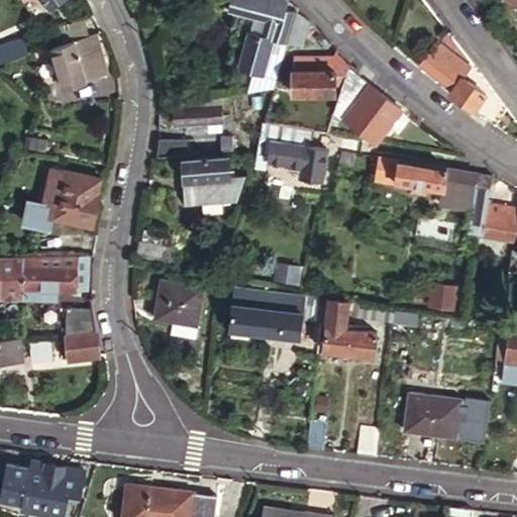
[(40,0),(46,8),(58,0),(40,0)]
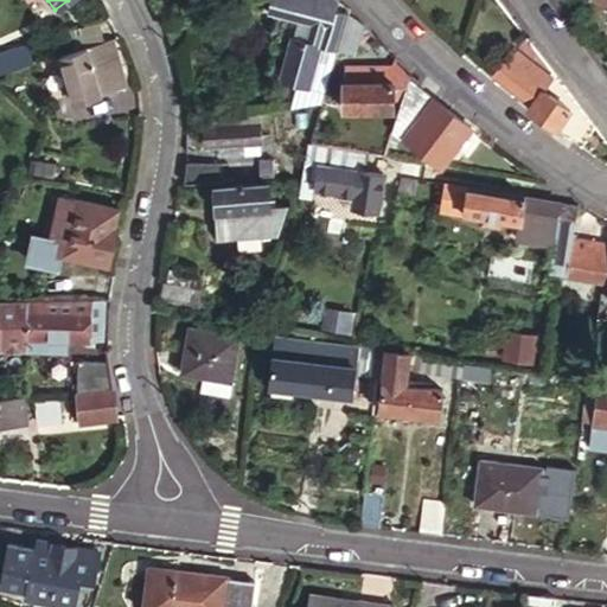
[(327,7),(334,0),(285,0),(281,14),(280,17),(292,21),(288,33),(286,33),(272,78),(306,88),(314,57),(330,59),(333,51),(344,12),(327,7)]
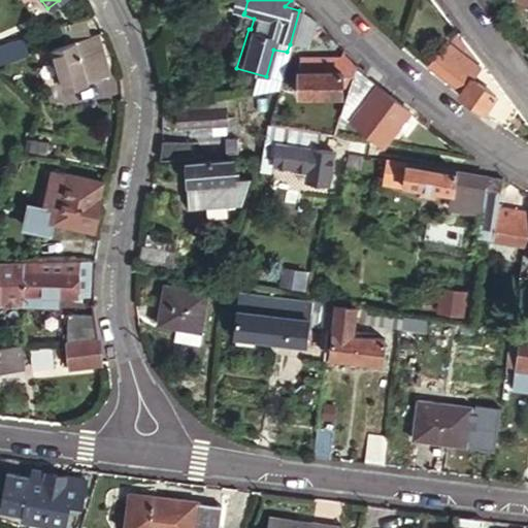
[(244,12),(248,0),(241,0),(239,10),(244,12)]
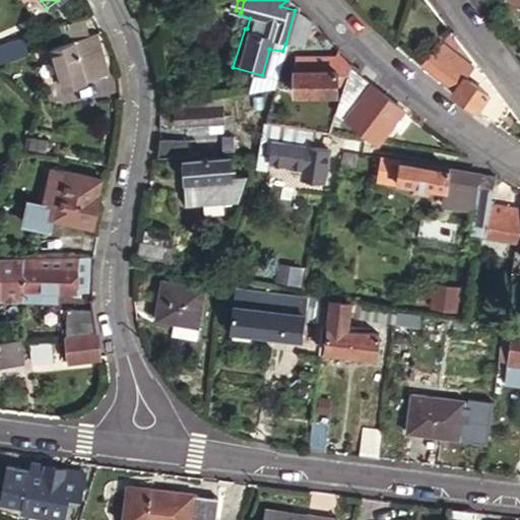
[(300,6),(290,35),(306,39),(312,18),(304,10),(300,6)]
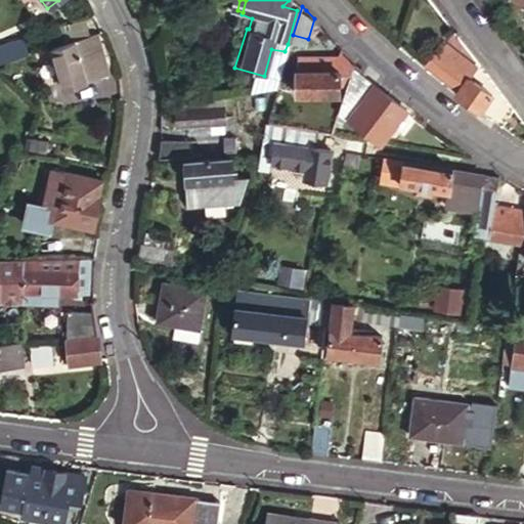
[(441,50),(449,40),(442,34),(435,45),(441,50)]
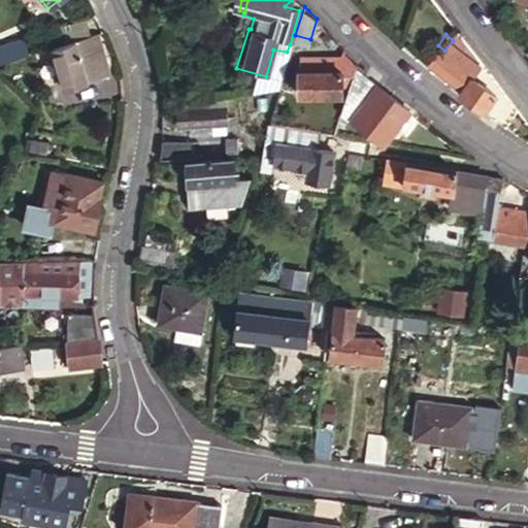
[(96,35),(72,42),(86,78),(106,73),(96,35)]
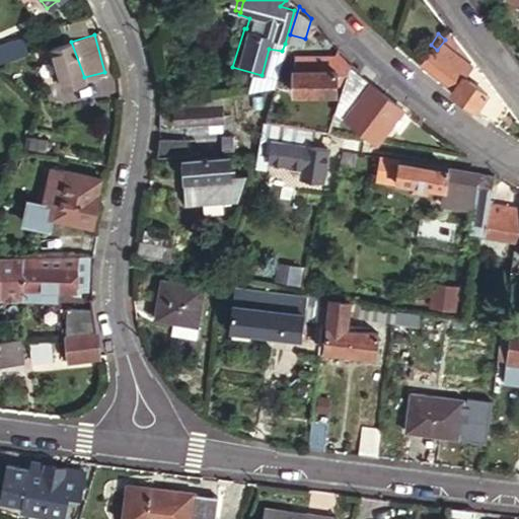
[(0,59),(23,53),(18,38),(0,43),(0,59)]
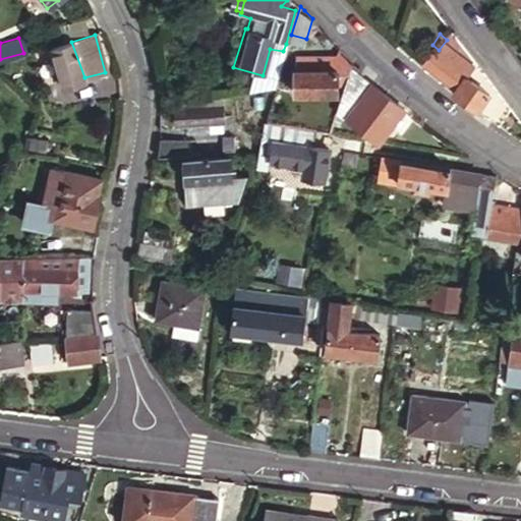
[(456,85),(465,72),(473,63),(447,40),(439,50),(428,65),(456,85)]
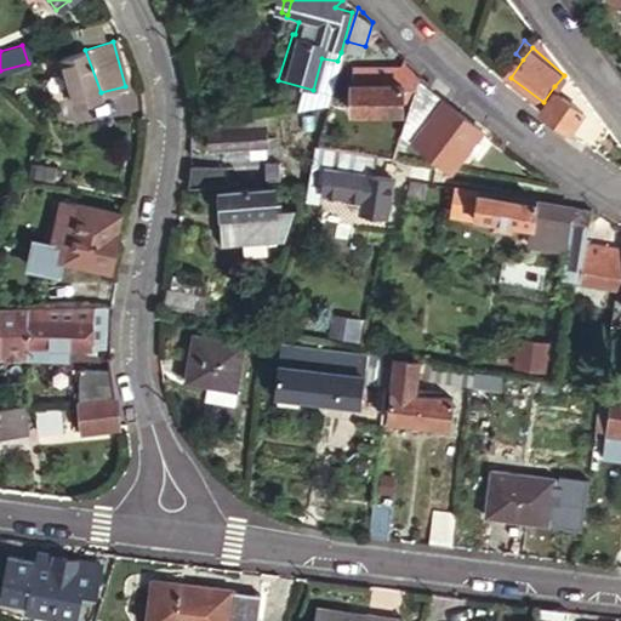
[(101,92),(85,50),(43,61),(13,73),(17,85),(61,70),(73,103),(101,92)]
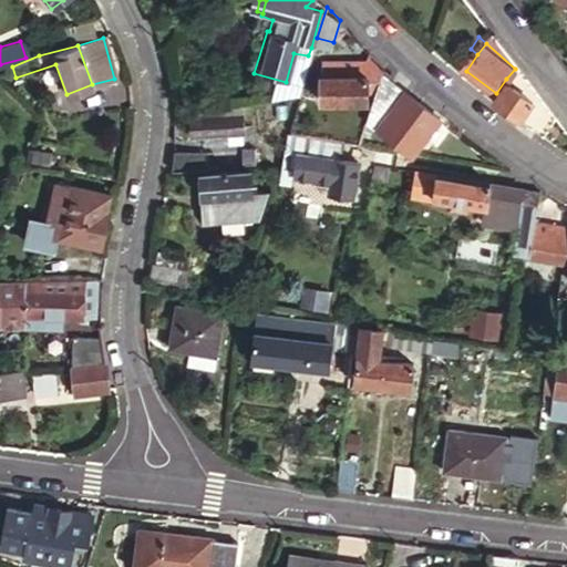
[(459,66),(466,71),(477,54),(471,49),(459,66)]
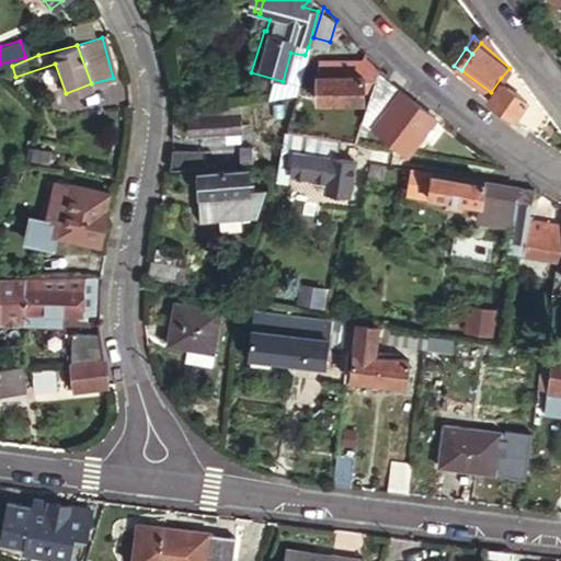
[(373,86),(378,71),(380,64),(370,54),(367,50),(362,58),(320,58),(321,75),(317,75),(318,101),(364,100),(364,86),(373,86)]
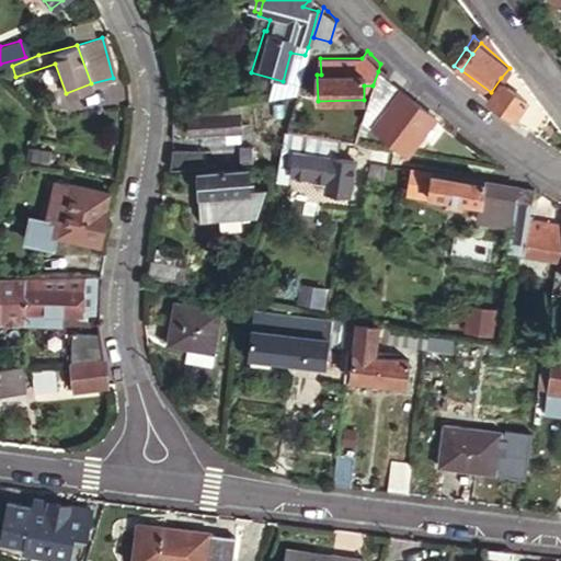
[(283,81),(277,98),(293,95),(305,55),(290,53),(283,81)]
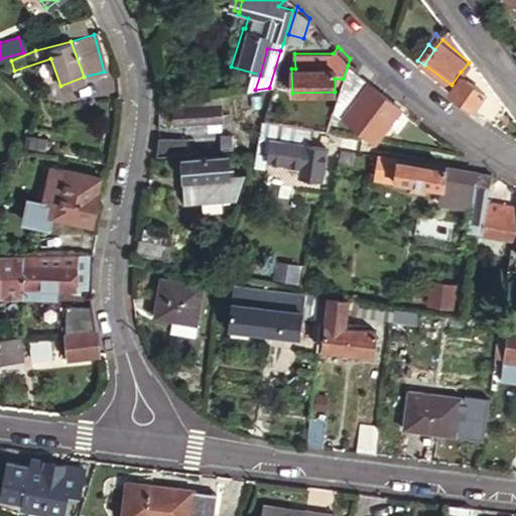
[(342,112),(366,80),(361,76),(348,66),(343,79),(334,105),(342,112)]
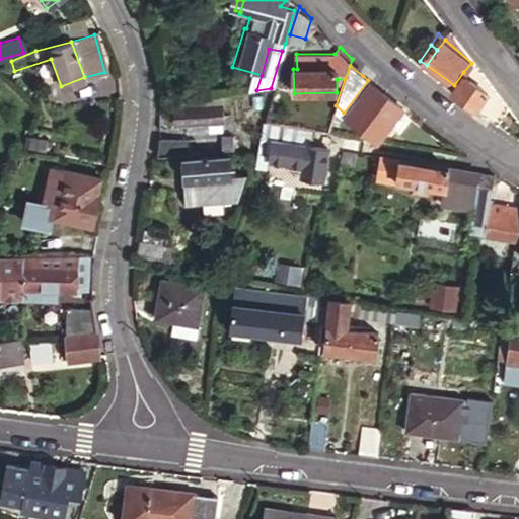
[(451,89),(474,106),(488,90),(463,72),(454,85),(451,89)]
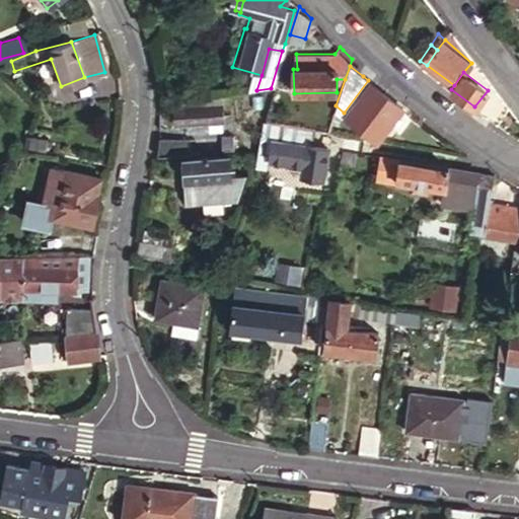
[(377,139),(402,107),(398,103),(378,88),(368,80),(344,113),(377,139)]
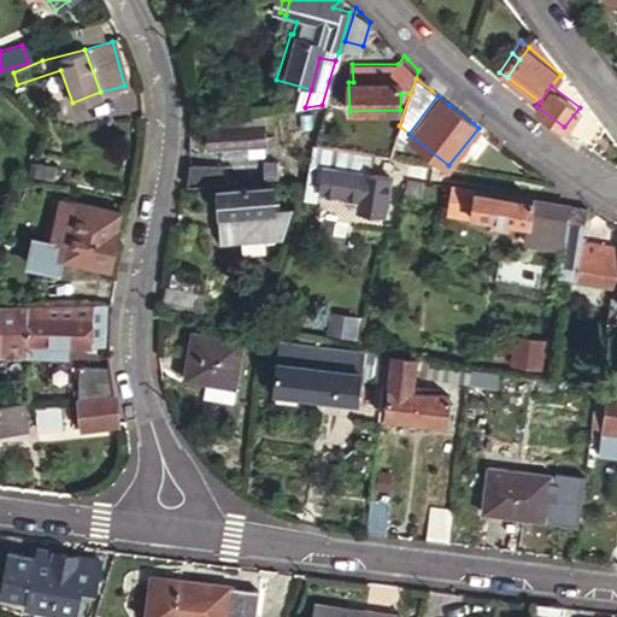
[(591,145),(604,124),(586,99),(580,107),(564,127),(591,145)]
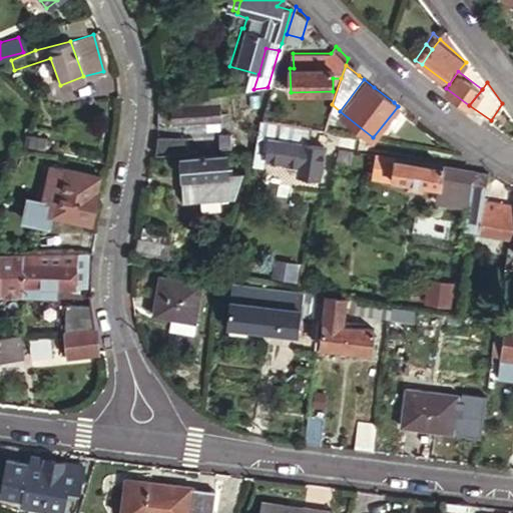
[(173,124),(185,123),(206,121),(218,120),(216,102),(172,106),(173,124)]
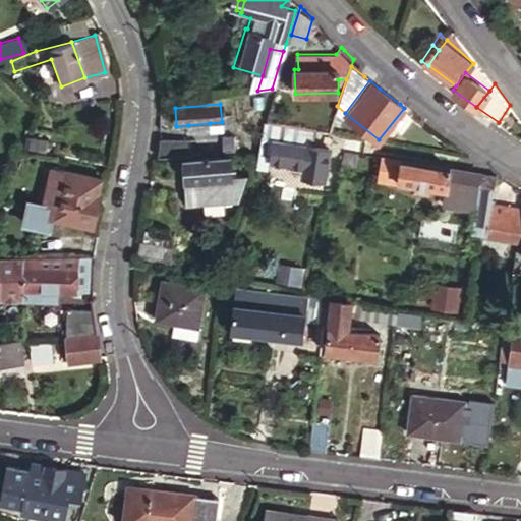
[(265,121),(259,135),(271,137),(308,143),(310,129),(265,121)]
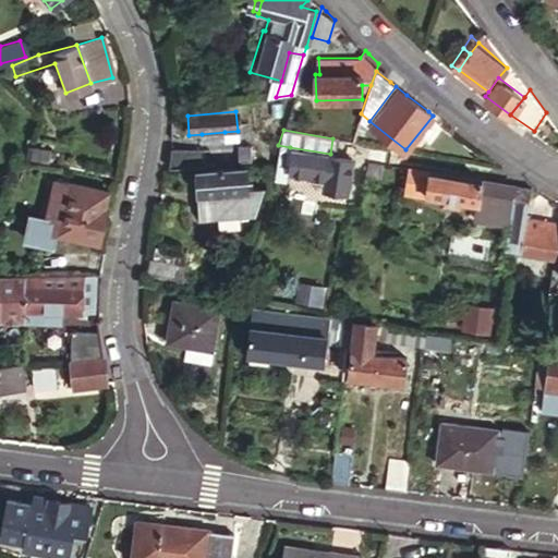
[(238,140),(238,131),(225,132),(226,142),(238,140)]
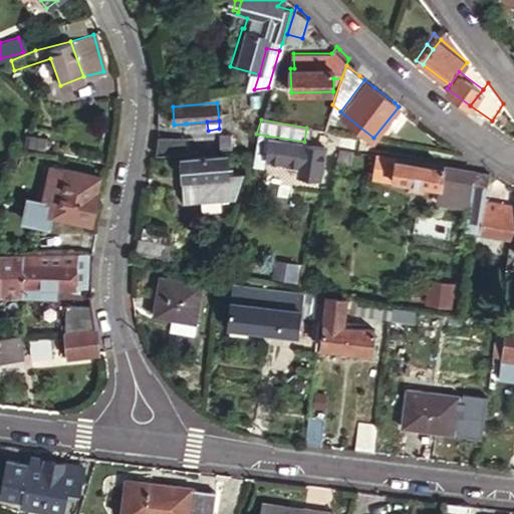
[(207,121),(186,123),(187,134),(208,131),(207,121)]
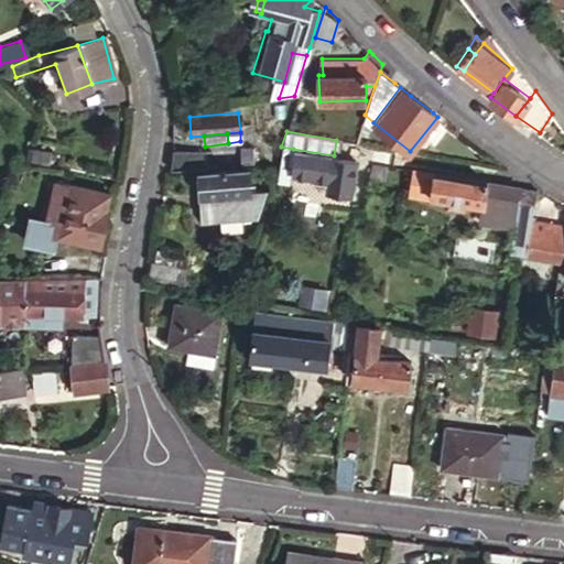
[(274,170),(271,182),(288,184),(290,172),(293,149),(281,147),(274,170)]
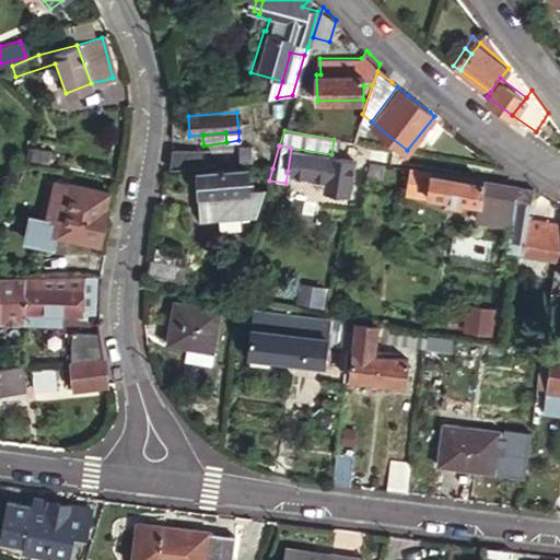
[(251,147),(238,148),(238,162),(251,162),(251,147)]
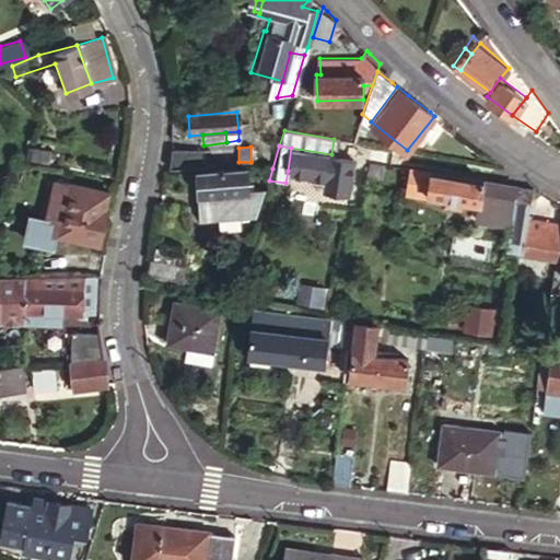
[(347,156),(331,154),(291,148),(288,171),(327,176),(345,178),(347,156)]
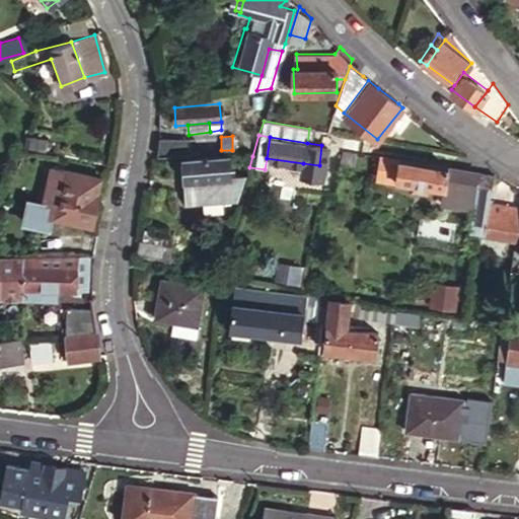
[(351,166),(354,152),(341,150),(339,163),(351,166)]
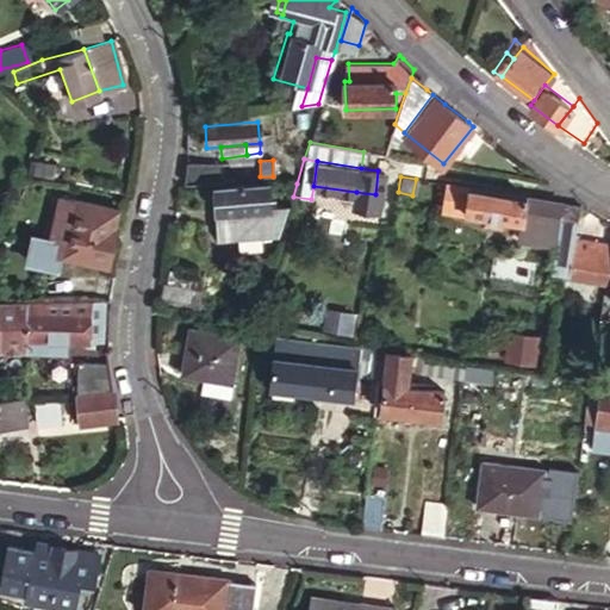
[(452,182),(442,181),(427,179),(425,180),(423,204),(449,207),(452,182)]
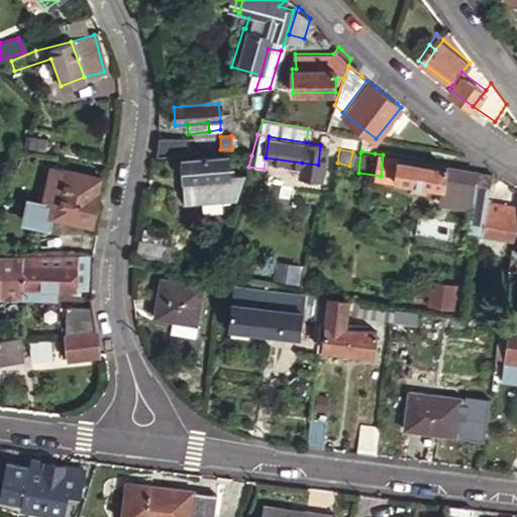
[(397,158),(383,154),(381,176),(394,178),(397,158)]
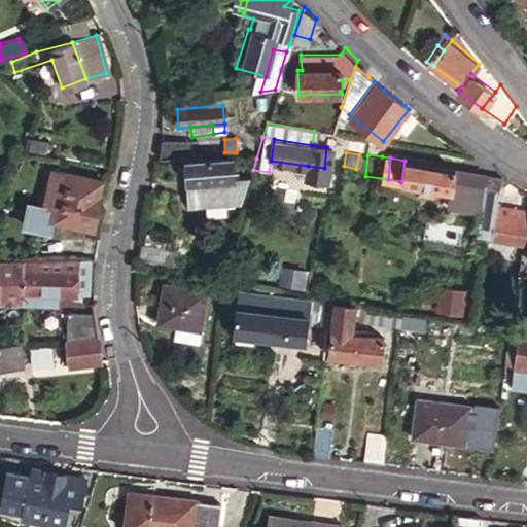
[(224,159),(183,161),(186,207),(238,203),(244,178),(226,180),(224,159)]
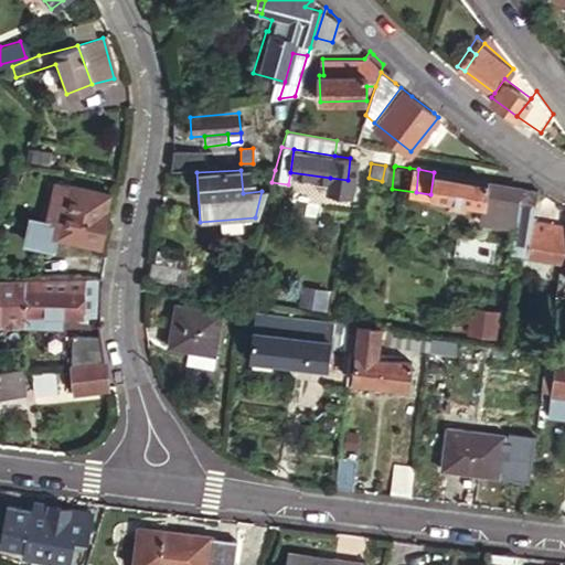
[(482,202),(487,179),(441,173),(434,172),(430,194),(448,198),(466,200),(472,201),(480,202),(482,202)]
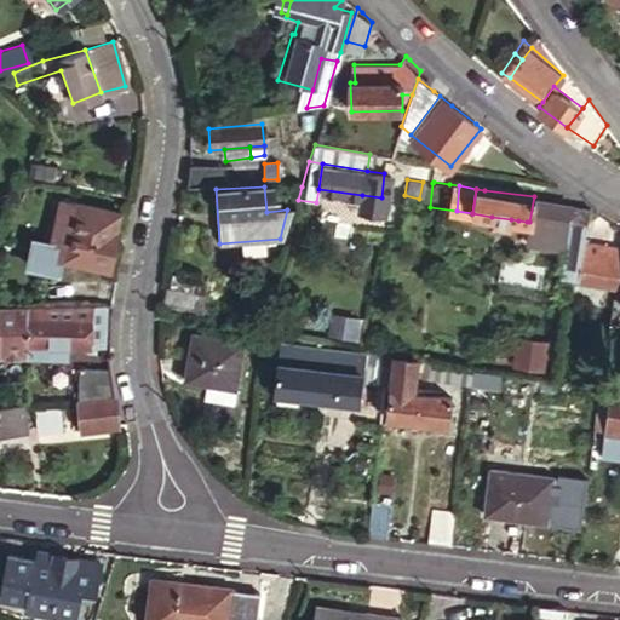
[(382,197),(362,195),(360,207),(379,210),(382,197)]
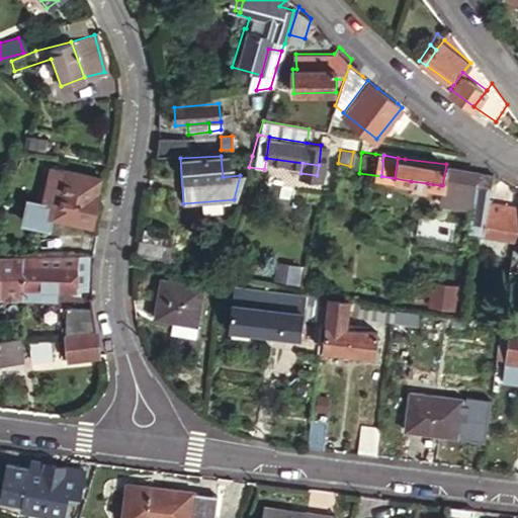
[(100,167),(86,164),(84,176),(98,179),(100,167)]
